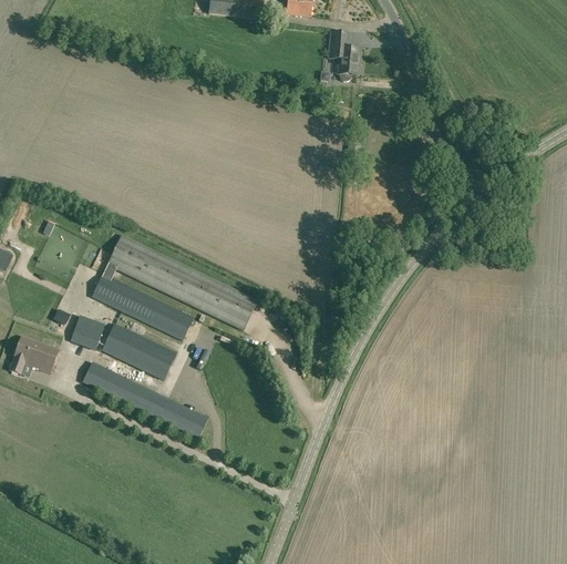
[(210,0),(208,11),(235,14),(235,16),(260,18),(263,0),(210,0)]
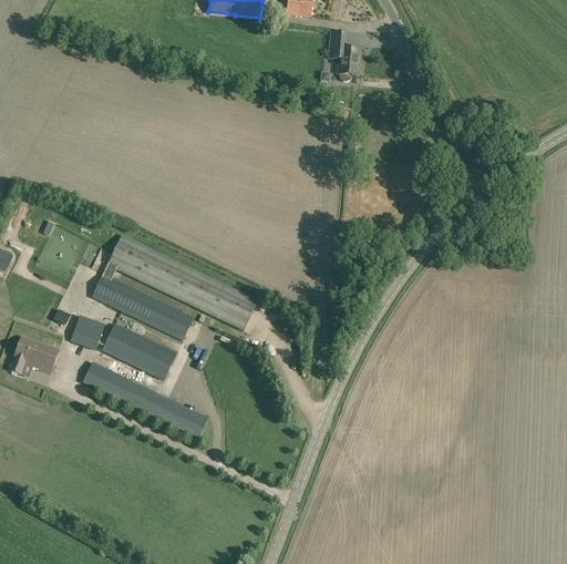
[(310,16),(311,0),(287,0),(286,13),(310,16)]
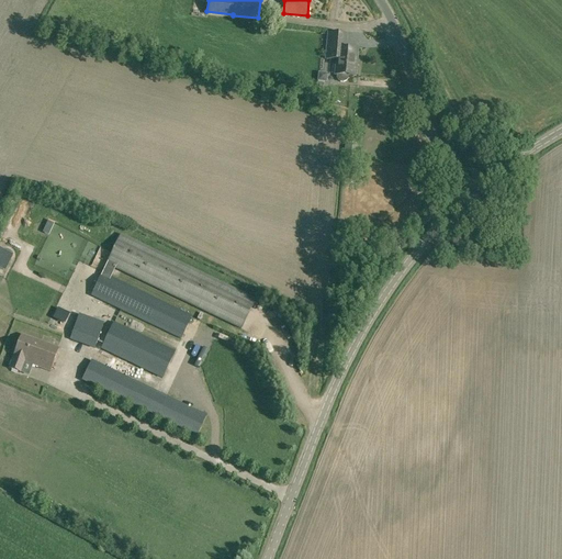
[(353,74),(355,63),(356,47),(344,46),(346,32),(328,30),(326,56),(336,57),(335,71),(336,71),(336,75),(337,77),(339,79),(343,79),(346,78),(347,76),(347,73),(353,74)]
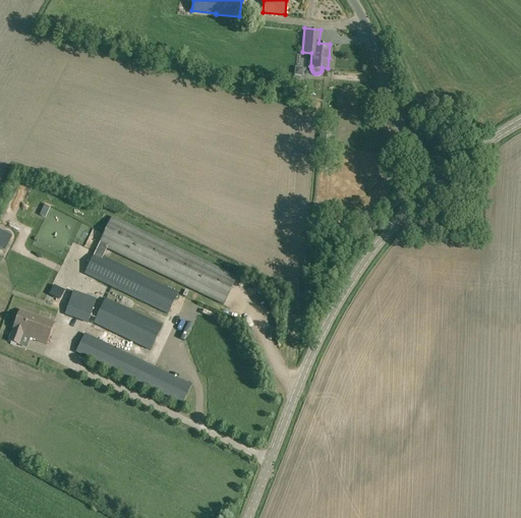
[(477,172),(481,170),(477,164),(473,167),(477,172)]
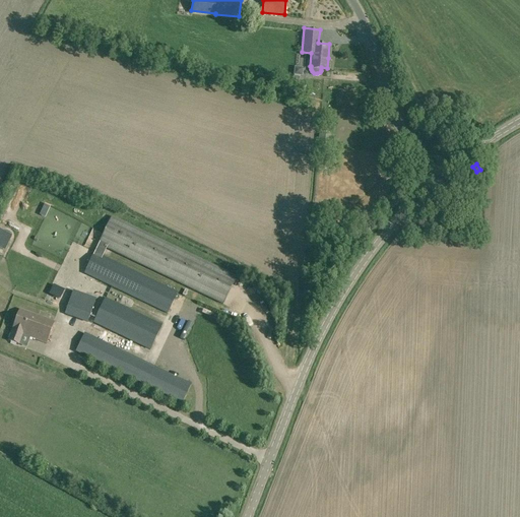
[(112,214),(99,241),(94,250),(84,270),(167,310),(177,289),(102,254),(107,245),(222,302),(236,274),(112,214)]
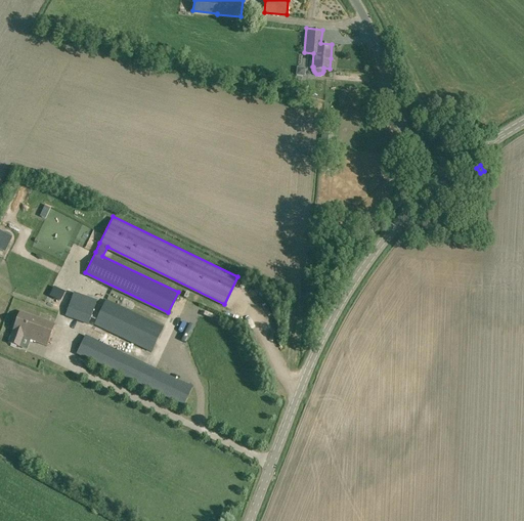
[(88,320),(95,302),(72,294),(66,312),(88,320)]
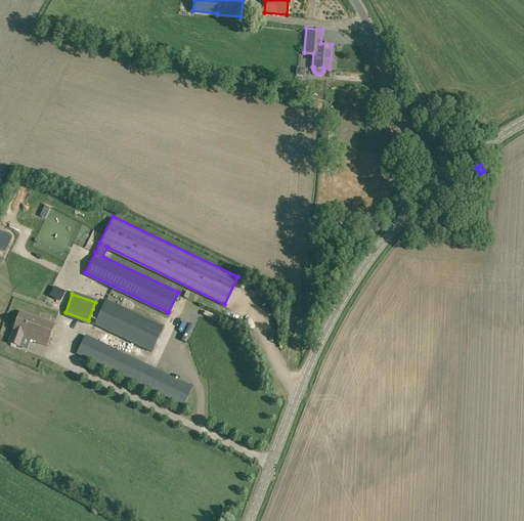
[(162,326),(105,299),(94,322),(151,349),(162,326)]
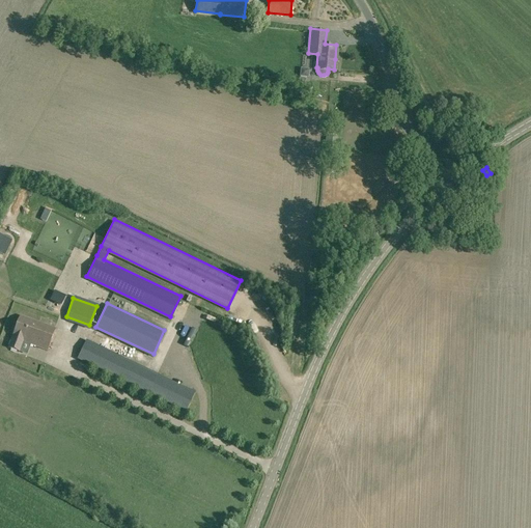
[(48,348),(56,325),(20,312),(12,334),(9,344),(19,349),(23,338),(48,348)]
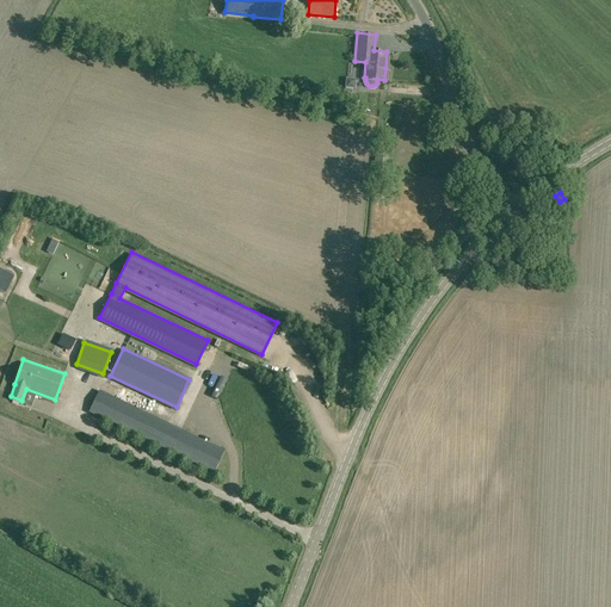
[(224,448),(99,389),(88,409),(214,469),(224,448)]
